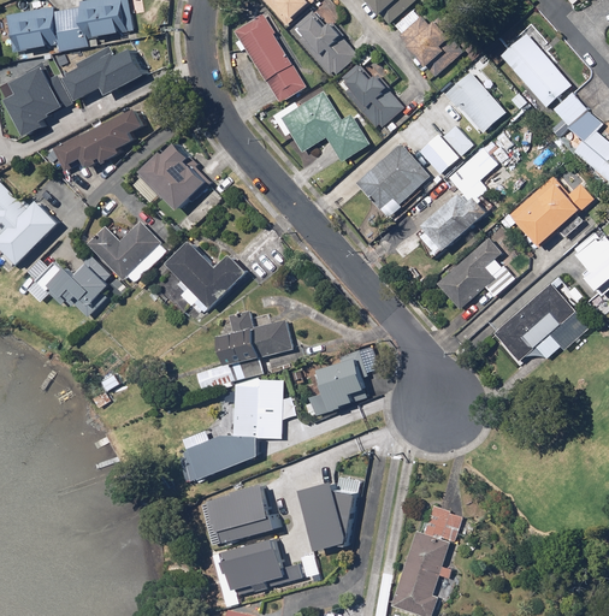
[(89,39),(136,30),(130,0),(84,0),(77,1),(78,9),(54,12),(53,6),(4,15),(11,53),(54,46),(55,52),(92,46),(89,39)]
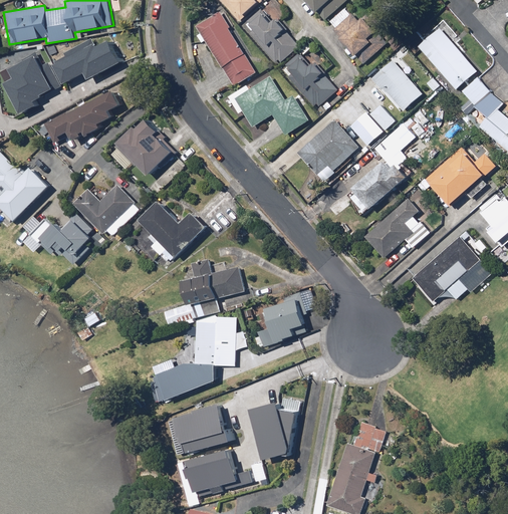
[(217,0),(238,22),(261,0),(217,0)]
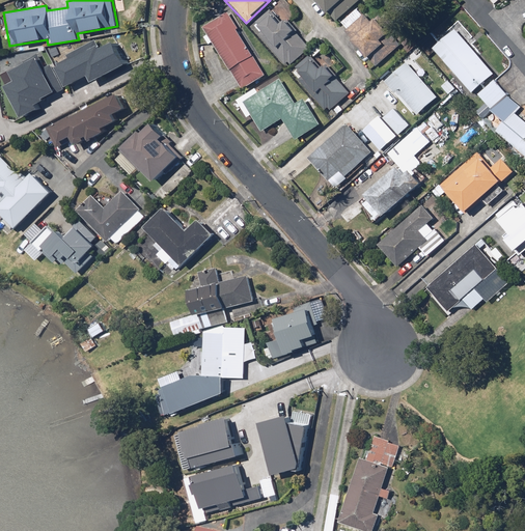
[(319,0),(335,19),(357,0),(319,0)]
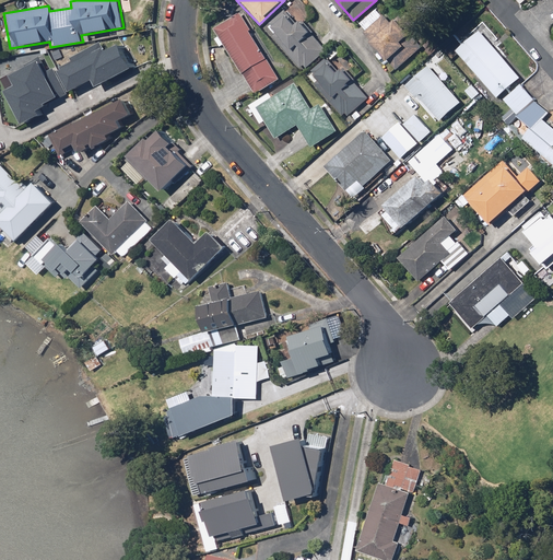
[(271,20),(262,27),(298,68),(302,66),(305,69),(325,51),(309,34),(313,31),(302,18),(297,22),(285,9),(272,21),(271,20)]
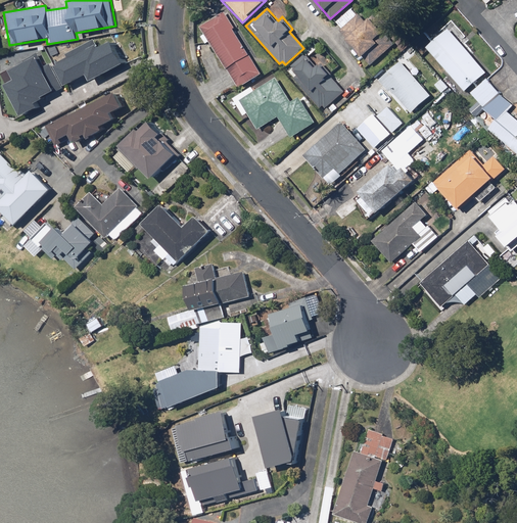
[(199,26),(203,33),(199,35),(203,43),(207,40),(236,89),(260,75),(223,11),(199,26)]
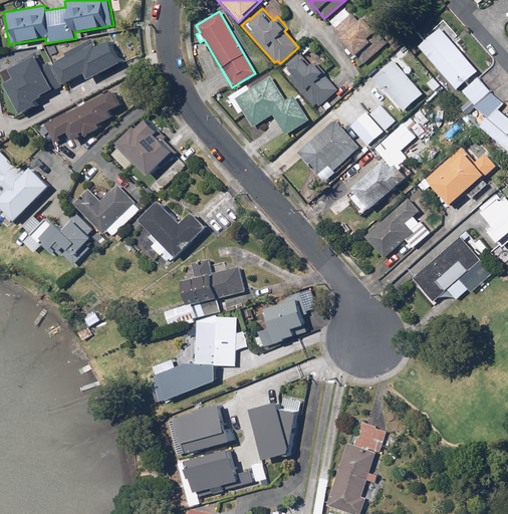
[(348,12),(331,28),(363,64),(389,42),(364,15),(357,22),(348,12)]
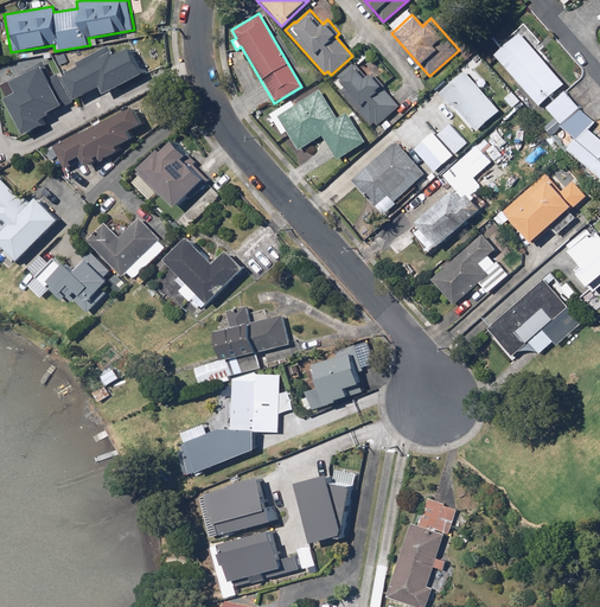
[(563,83),(517,32),(491,56),(536,107),(563,83)]
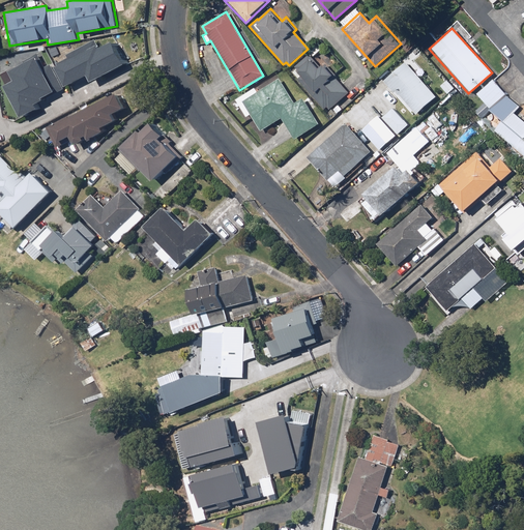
[(89,71),(95,82),(128,61),(115,38),(104,45),(100,39),(96,41),(93,35),(65,53),(66,55),(51,64),(64,87),(89,71)]
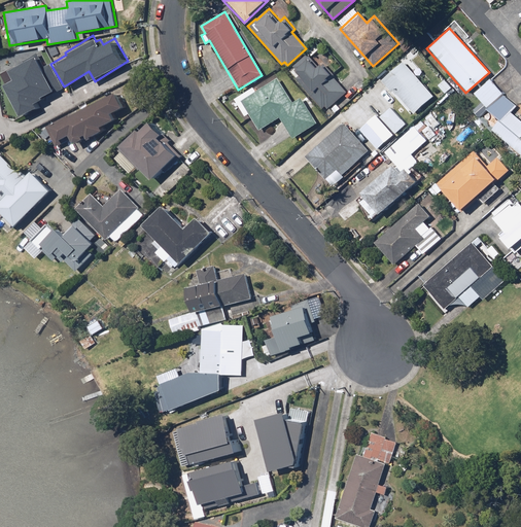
[(19,59),(22,63),(9,71),(13,77),(1,85),(13,107),(16,105),(23,116),(41,105),(39,101),(59,89),(35,50),(29,55),(28,53),(19,59)]
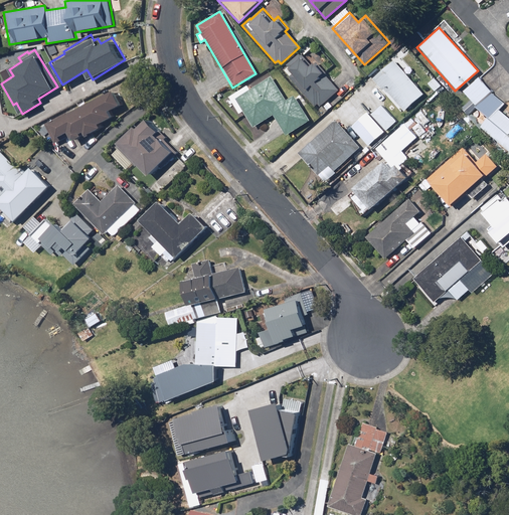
[(285,66),(281,69),(314,106),(317,103),(319,106),(338,89),(325,73),(328,70),(313,54),(308,59),(299,49),(283,63),(285,66)]
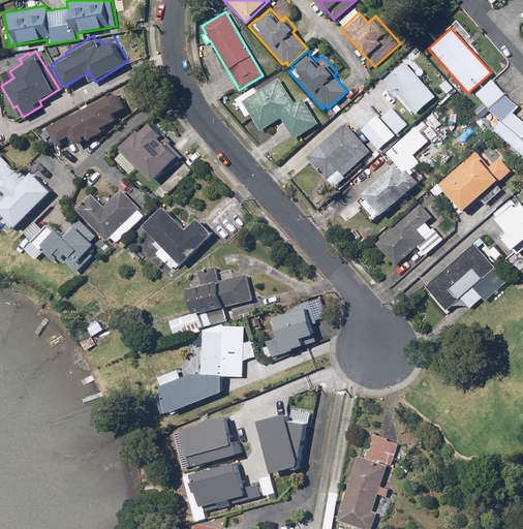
[(421,75),(406,60),(382,83),(392,93),(394,91),(416,113),(434,94),(419,78),(421,75)]
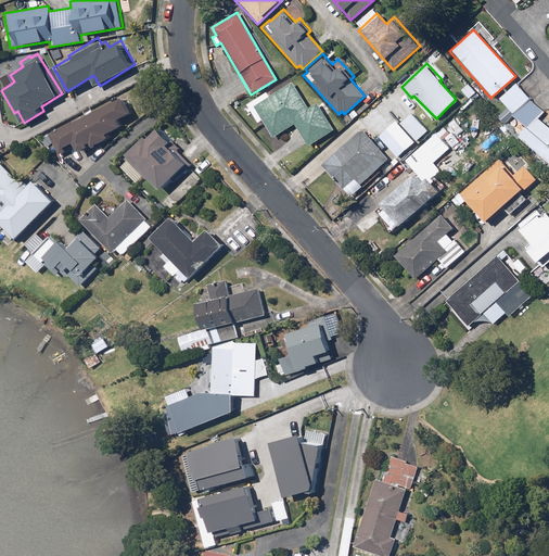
[(290,80),(253,104),(273,137),(295,124),(308,144),(333,128),(316,101),(306,106),(290,80)]
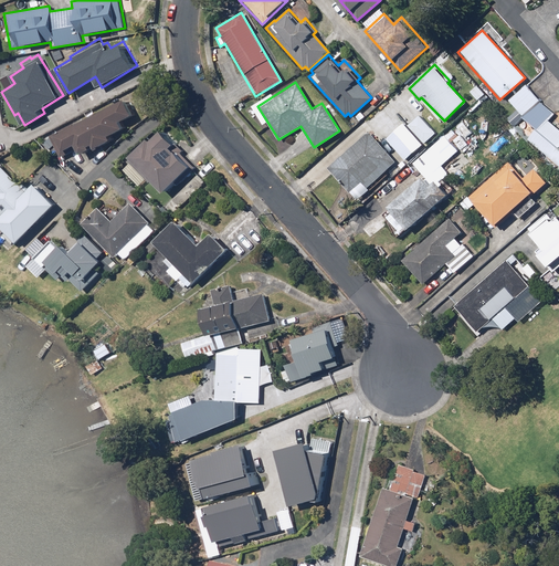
[(538,100),(523,83),(504,101),(520,116),(538,100)]
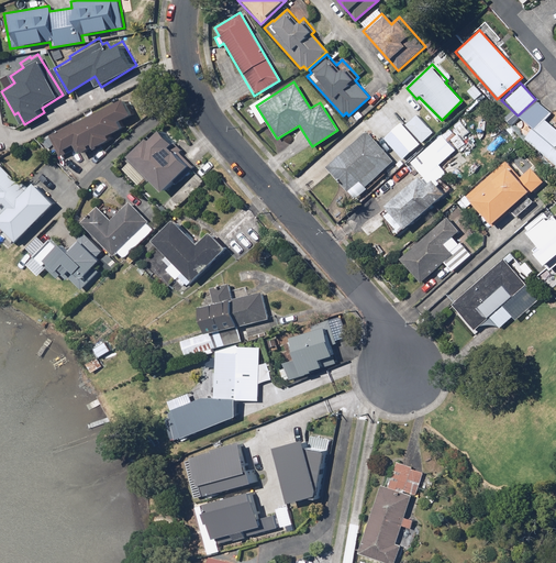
[(74,124),(73,122),(45,135),(57,159),(69,153),(67,148),(75,144),(80,155),(115,138),(113,133),(128,127),(124,119),(134,113),(125,96),(92,112),(93,114),(74,124)]
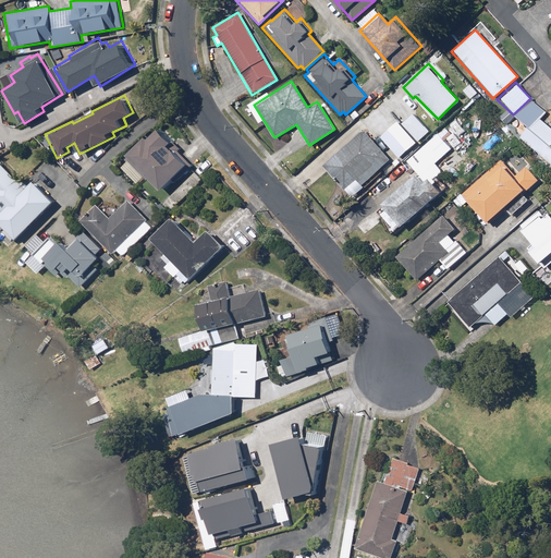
[(550,128),(539,118),(545,112),(531,99),(516,113),(528,124),(519,134),(550,161),(550,128)]
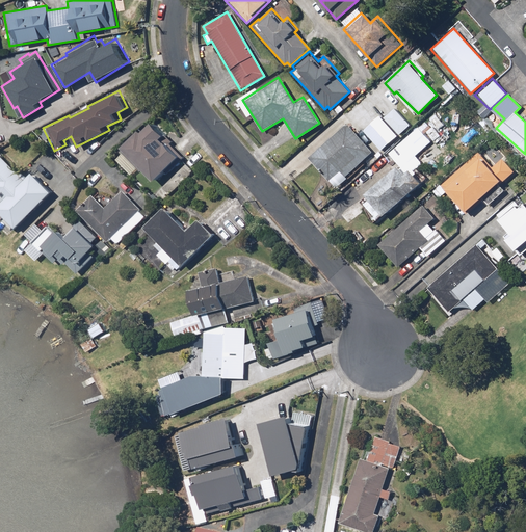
[(409,126),(392,107),(380,116),(398,135),(409,126)]
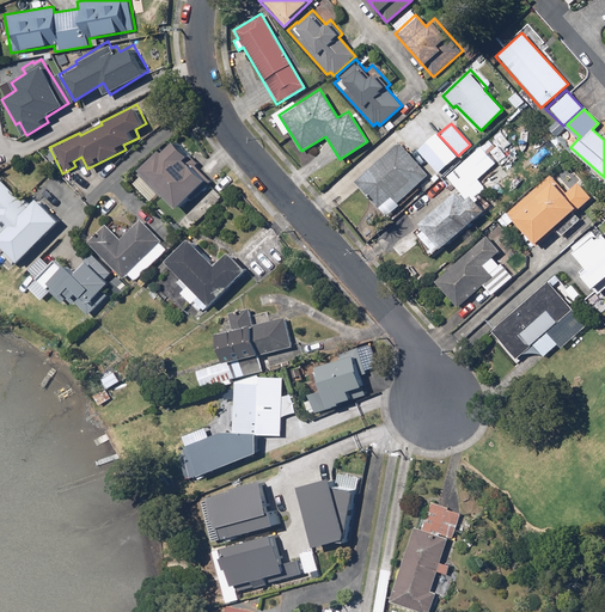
[(453,157),(426,124),(409,139),(437,171),(453,157)]
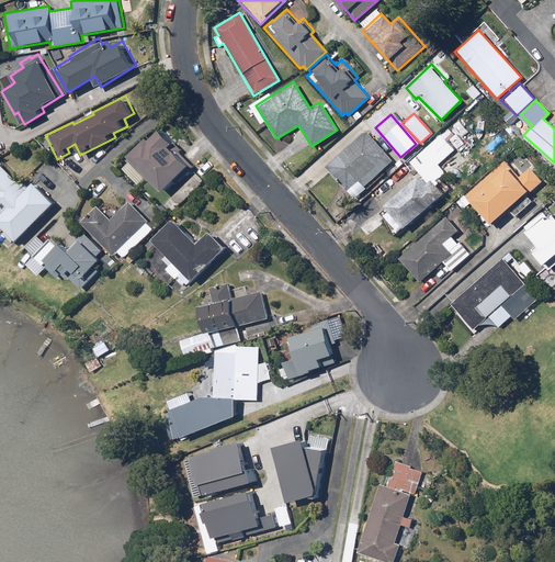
[(407,225),(445,191),(438,182),(441,180),(438,177),(441,173),(434,166),(462,142),(459,137),(466,131),(455,119),(406,161),(418,176),(378,211),(396,232),(405,224),(407,225)]
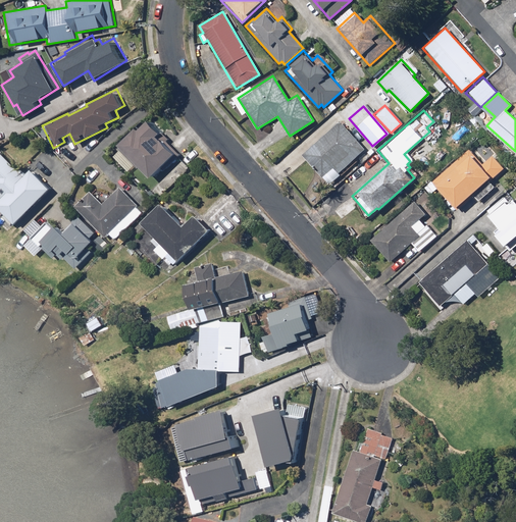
[(139,125),(109,154),(125,170),(132,164),(137,169),(140,166),(152,178),(178,152),(161,135),(164,132),(151,118),(141,127),(139,125)]
